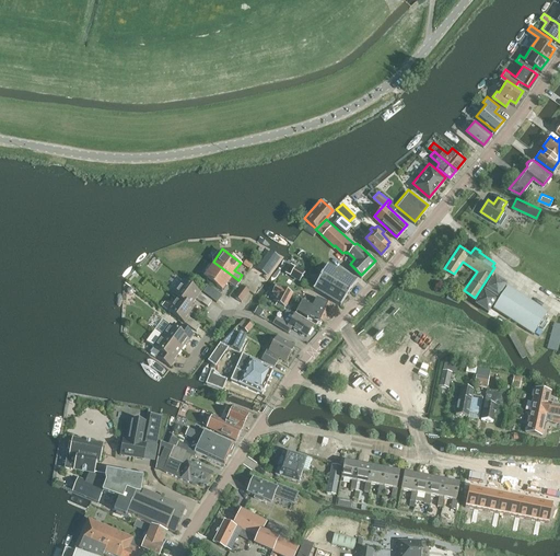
[(270,248),(257,266),(267,273),(280,255),(270,248)]
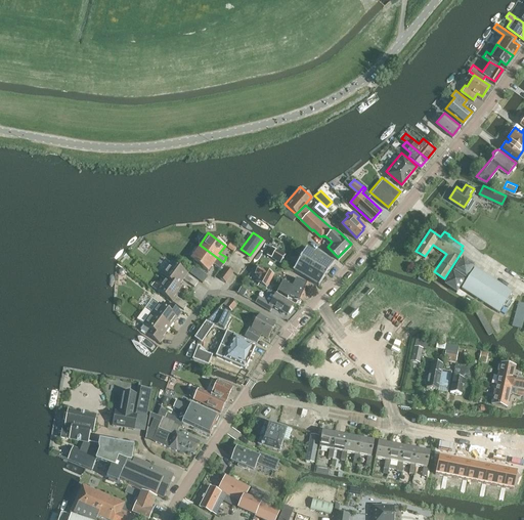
[(285,252),(271,244),(267,252),(280,260),(285,252)]
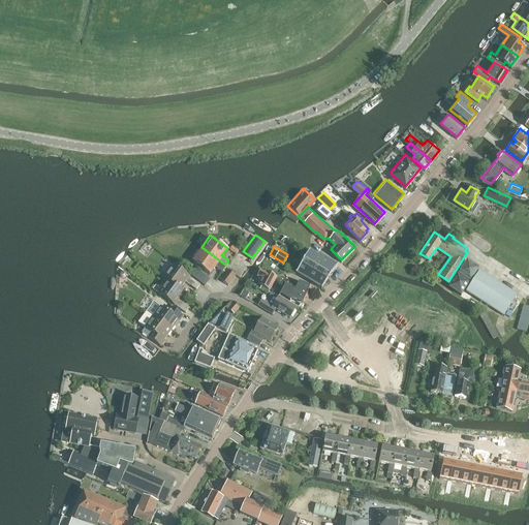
[(337,263),(317,250),(316,252),(307,246),(293,269),(320,285),(337,263)]
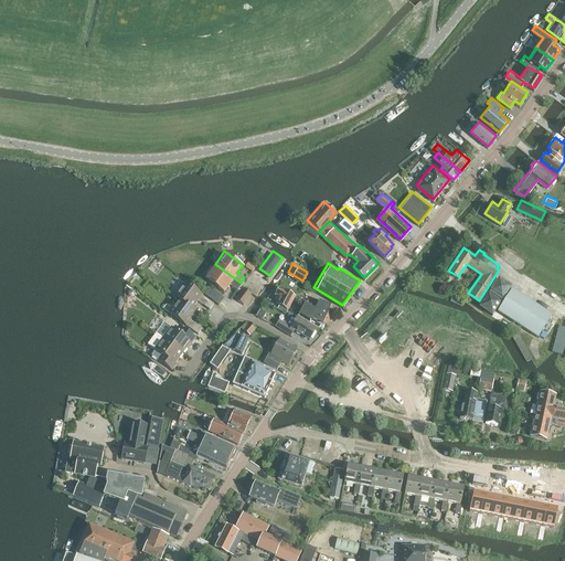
[(241,283),(215,264),(205,276),(224,289),(230,282),(237,287),(241,283)]
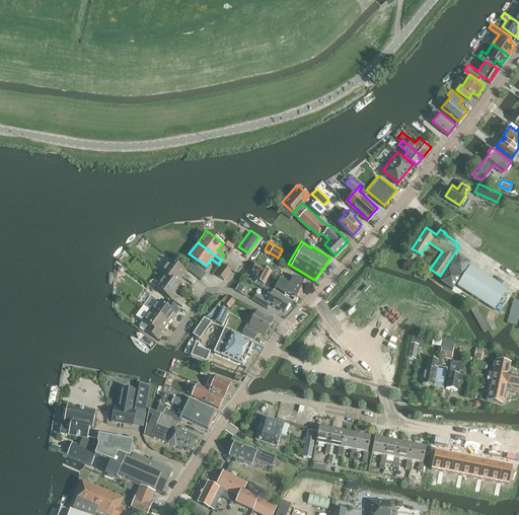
[(449,265),(461,273),(469,260),(458,252),(449,265)]
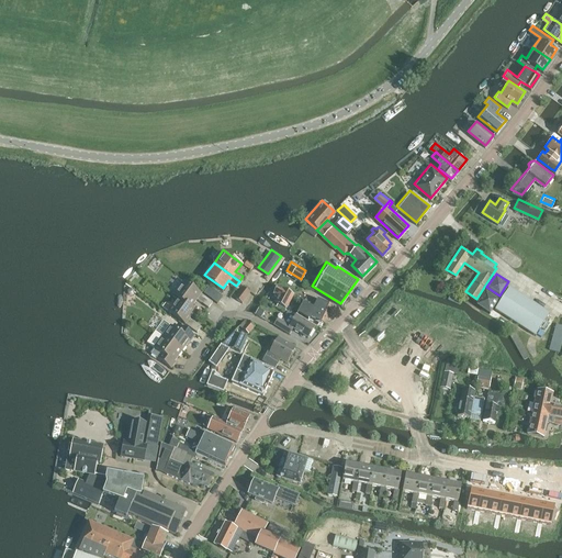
[(212,299),(182,277),(171,291),(177,294),(191,304),(197,296),(208,304),(212,299)]
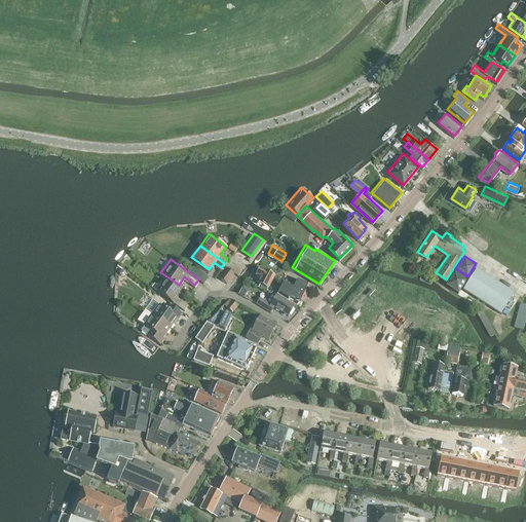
[(256,283),(263,287),(265,284),(267,285),(274,272),(257,263),(253,269),(261,273),(258,280),(256,283)]
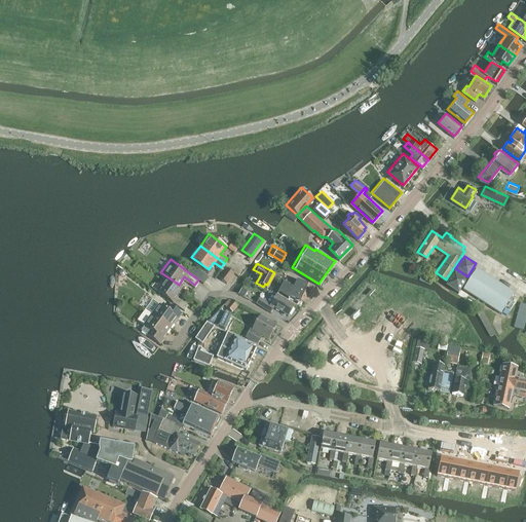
[(196,264),(191,270),(203,281),(209,274),(196,264)]
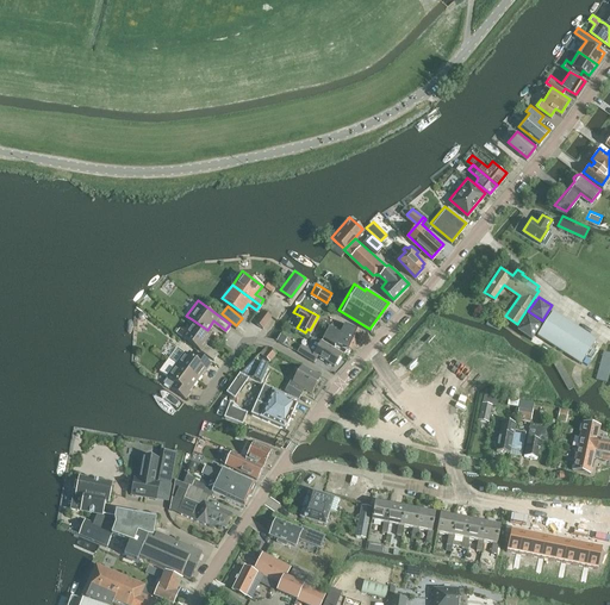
[(254,319),(262,325),(271,313),(263,307),(254,319)]
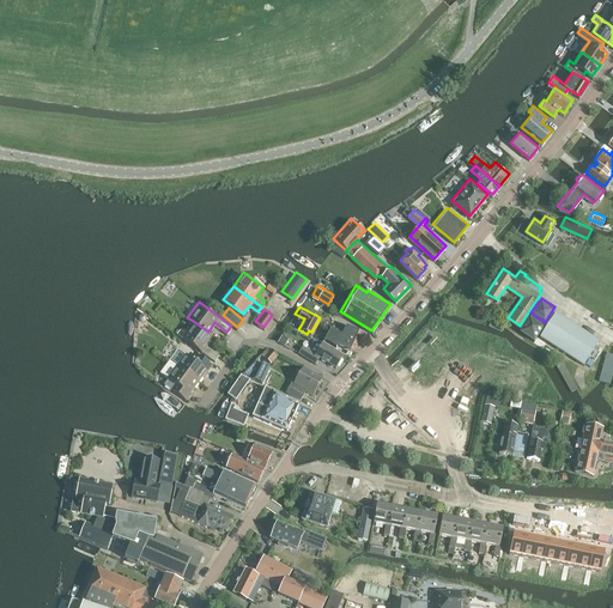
[(554,310),(539,334),(583,363),(599,339),(554,310)]
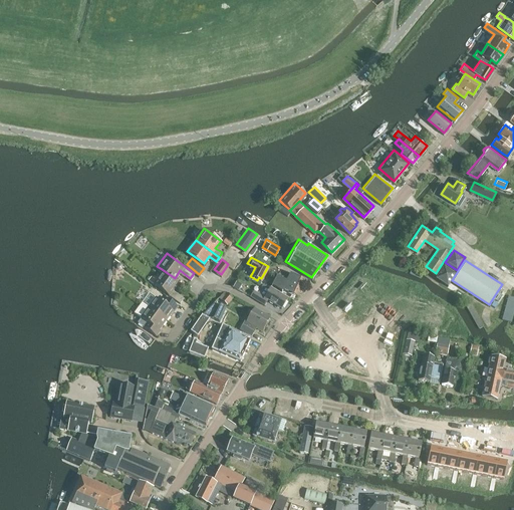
[(457,271),(444,262),(435,276),(448,284),(457,271)]
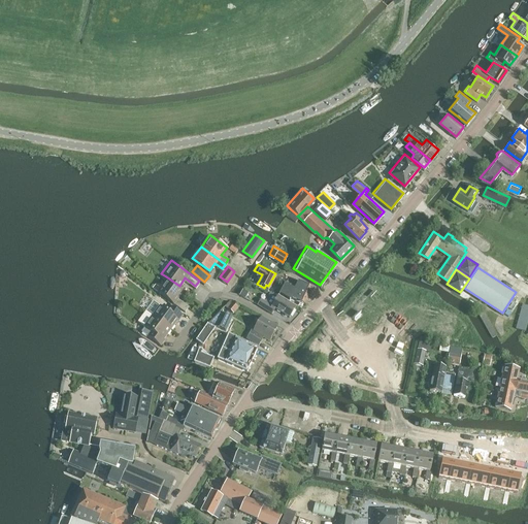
[(234,284),(240,274),(236,271),(230,281),(234,284)]
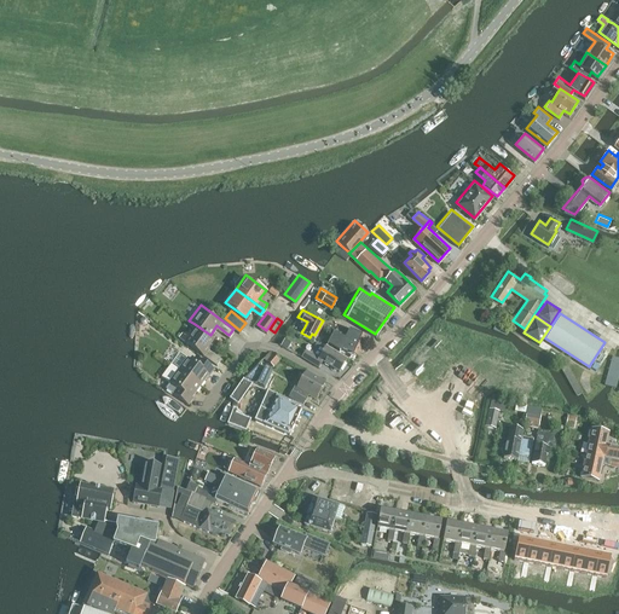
[(495,320),(493,324),(493,325),(505,331),(508,326),(508,325),(495,320)]
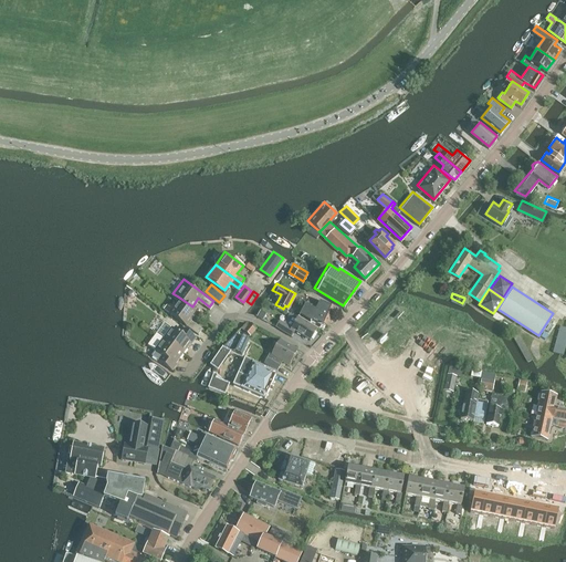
[(197,309),(192,306),(178,297),(168,310),(198,331),(202,326),(190,318),(197,309)]
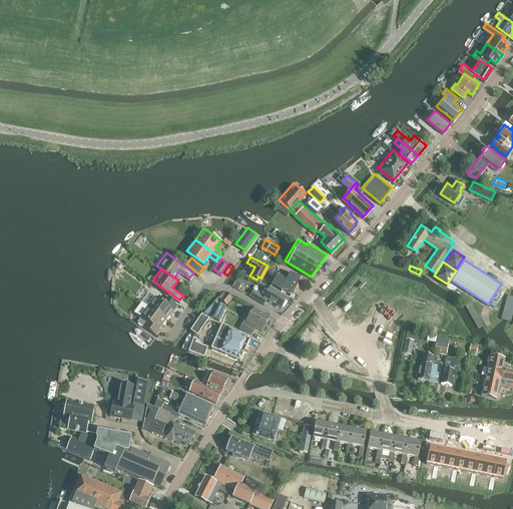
[(298,293),(305,277),(289,271),(287,276),(277,271),(270,284),(281,291),(283,286),(289,288),(288,289),(298,293)]
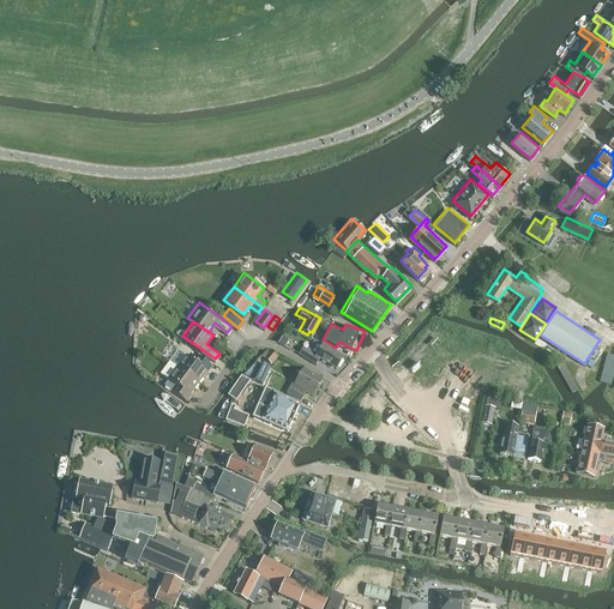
[(321,339),(319,339),(313,337),(307,347),(304,344),(299,351),(315,361),(320,355),(336,366),(343,354),(321,339)]
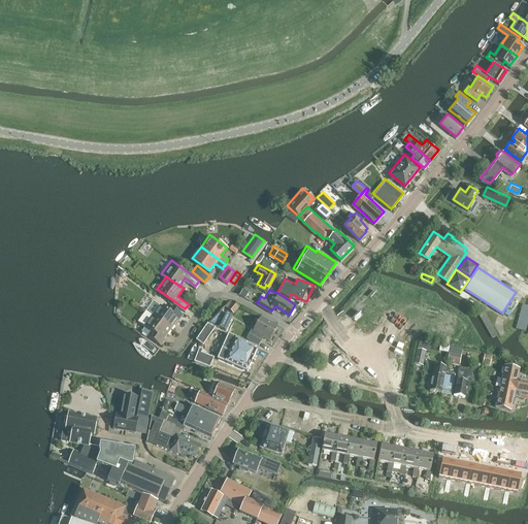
[(239,303),(233,298),(227,304),(233,310),(239,303)]
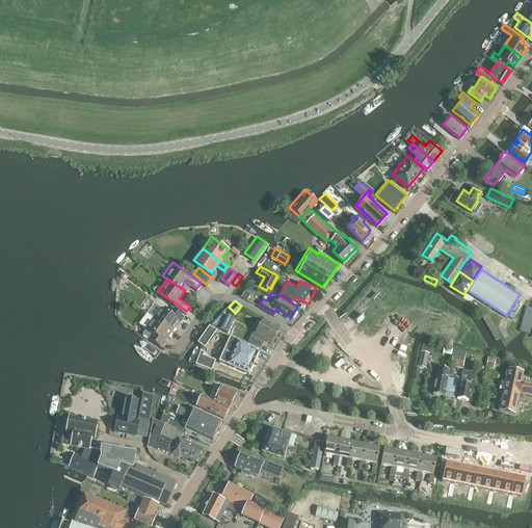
[(526,304),(520,327),(522,328),(526,330),(528,331),(531,315),(531,305),(529,304),(526,304)]
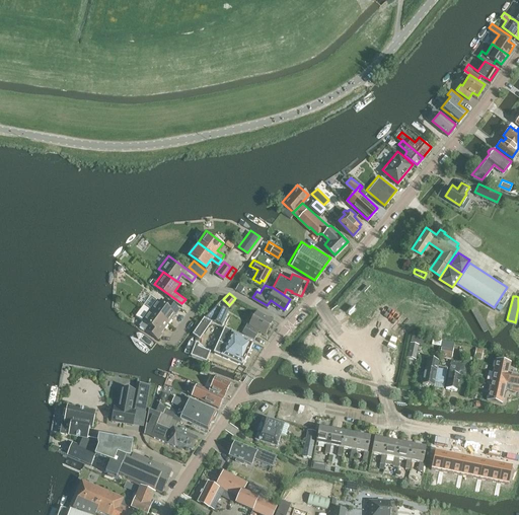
[(156,297),(149,307),(167,320),(174,311),(175,312),(179,307),(165,297),(163,301),(156,297)]
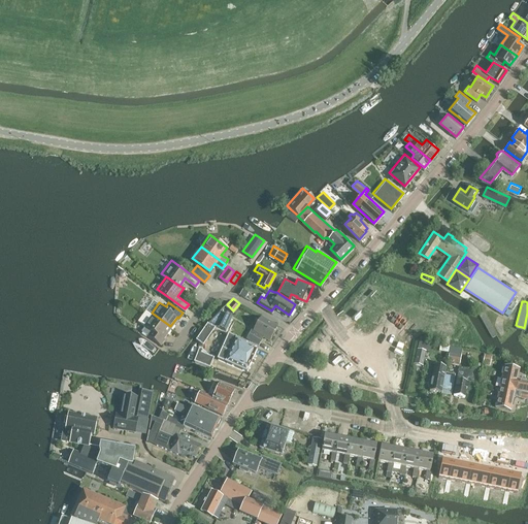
[(163,336),(170,327),(170,326),(152,313),(145,307),(138,318),(144,323),(143,323),(145,325),(142,329),(160,342),(164,337),(163,336)]
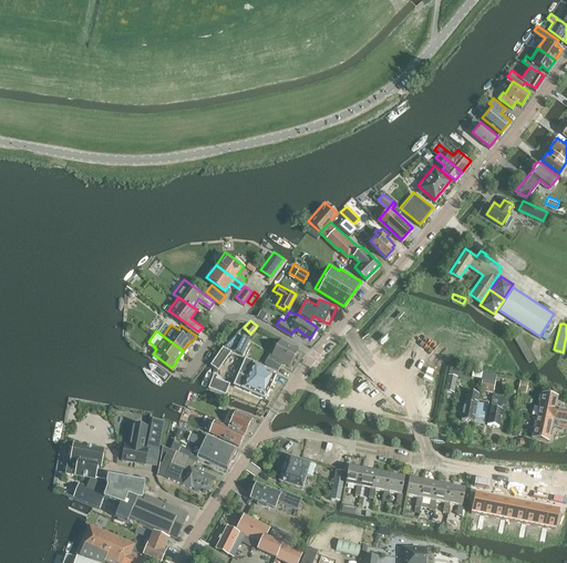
[(225,344),(241,351),(249,337),(237,331),(225,344)]
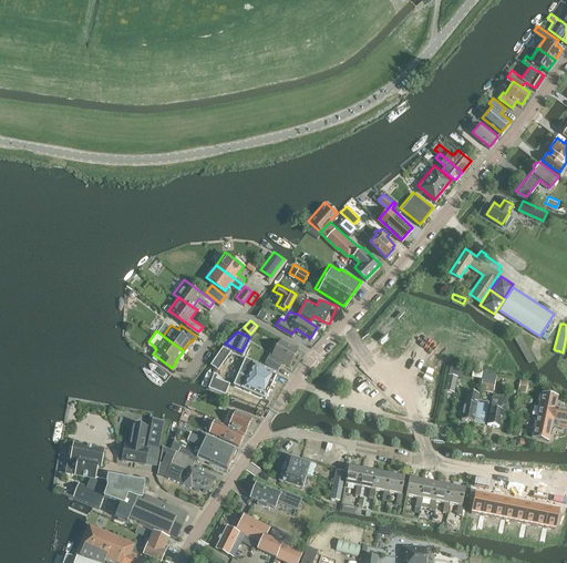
[(277,368),(278,367),(282,358),(289,362),(297,348),(279,338),(271,351),(269,350),(264,361),(277,368)]
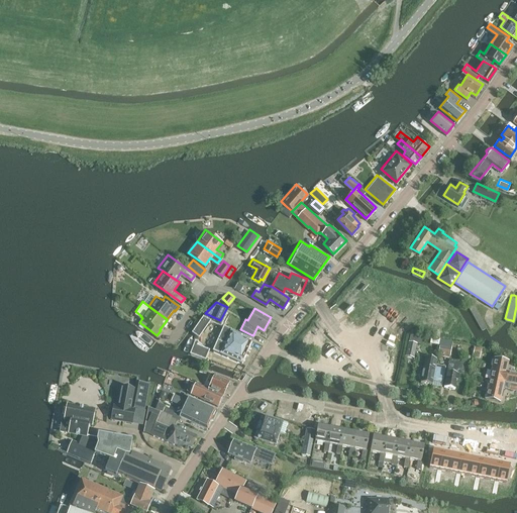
[(203,327),(209,318),(203,315),(202,314),(196,322),(203,327)]
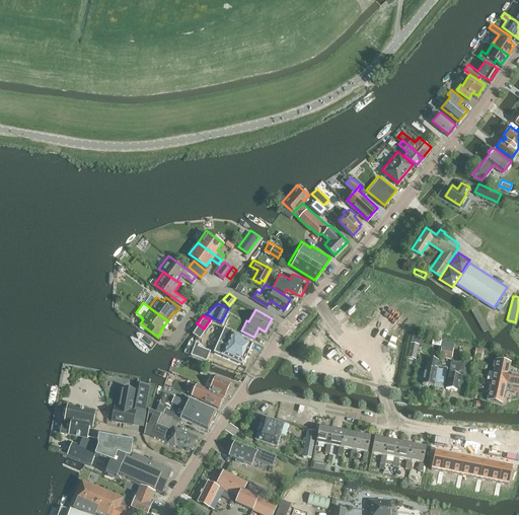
[(221,353),(242,363),(253,340),(232,329),(224,325),(218,340),(214,350),(221,353)]
